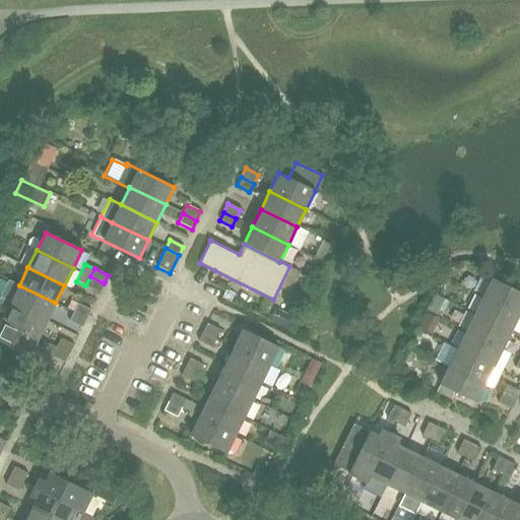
[(104,283),(90,276),(85,285),(100,293),(104,283)]
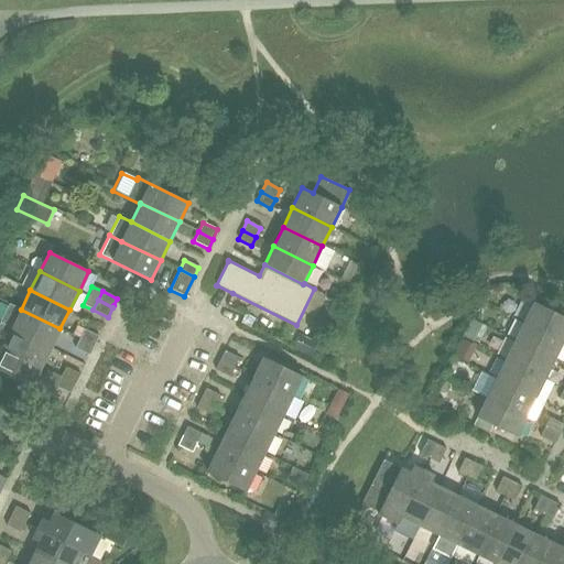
[(563,340),(563,338),(563,316),(533,302),(524,322),(563,340)]
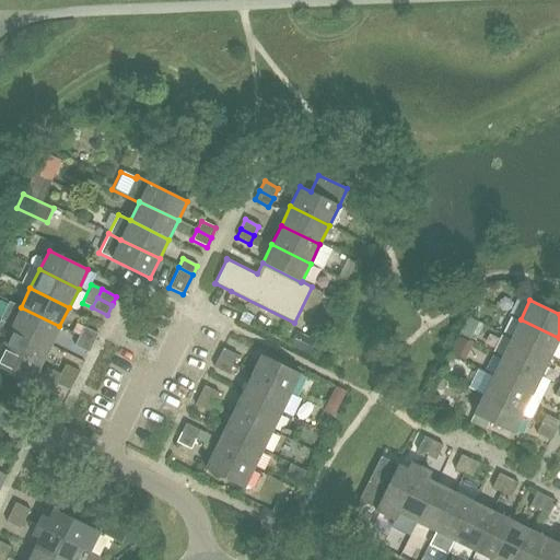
[(59,326),(21,307),(9,301),(0,318),(0,321),(11,326),(50,346),(59,326)]
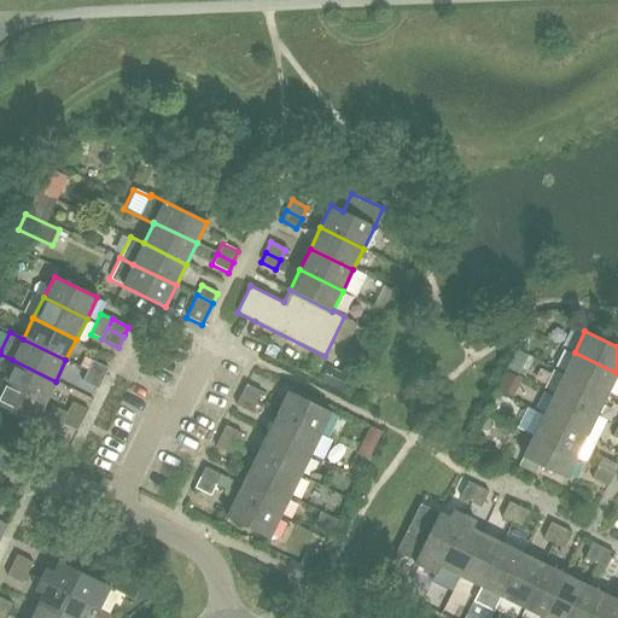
[(617,373),(575,353),(564,373),(607,395),(617,373)]
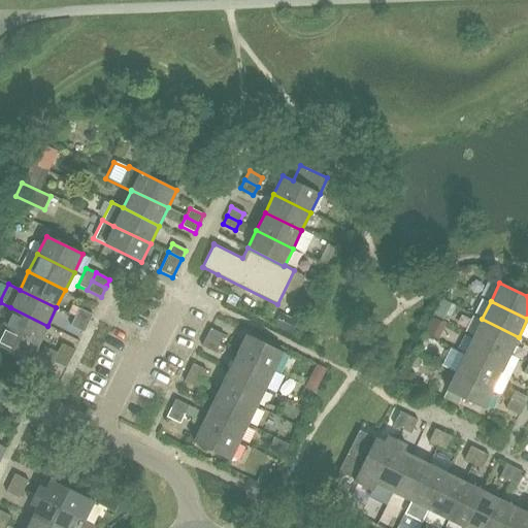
[(38,343),(47,326),(10,307),(0,302),(0,324),(2,326),(38,343)]
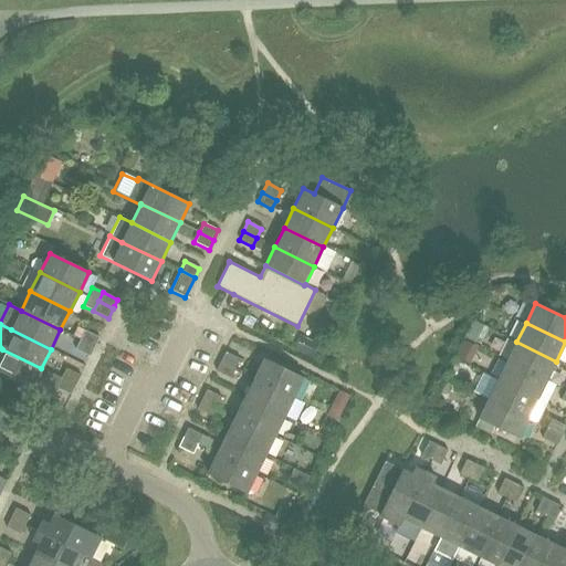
[(80,339),(94,347),(98,338),(84,331),(80,339)]
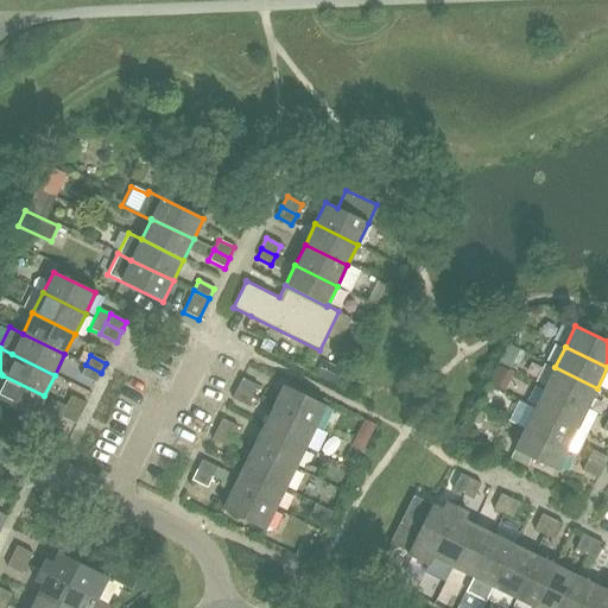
[(101,373),(86,365),(80,375),(96,384),(101,373)]
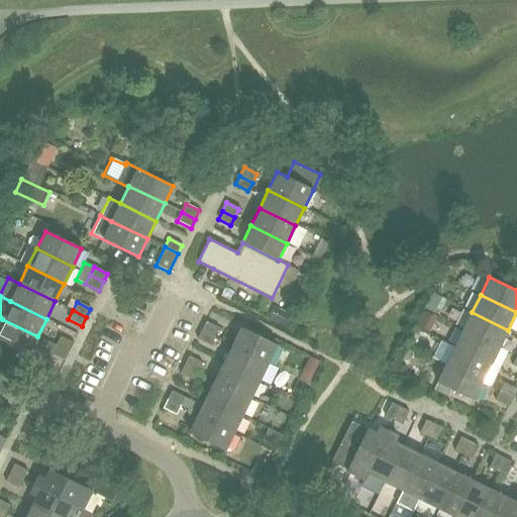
[(508,330),(472,312),(463,330),(499,347),(508,330)]
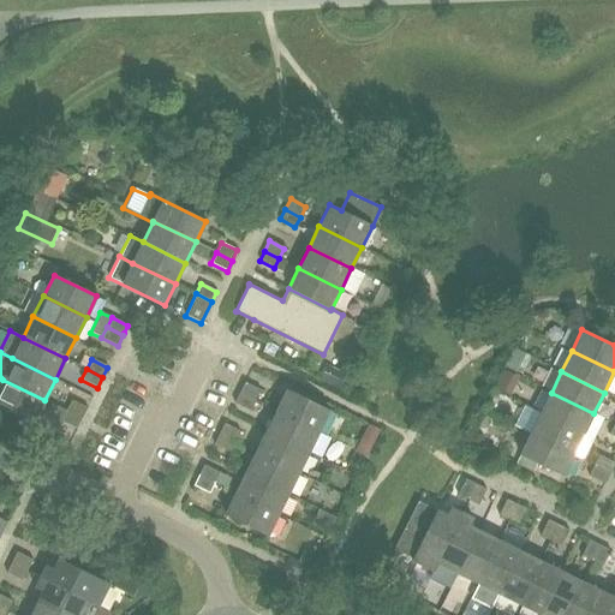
[(45,400),(3,380),(0,383),(0,404),(35,422),(45,400)]
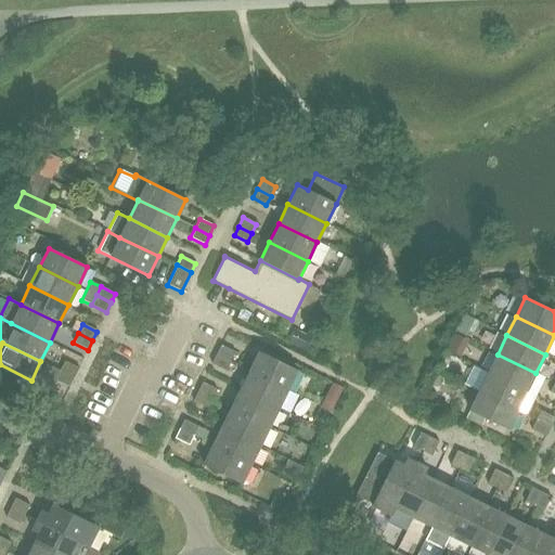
[(463,349),(450,343),(446,350),(459,357),(463,349)]
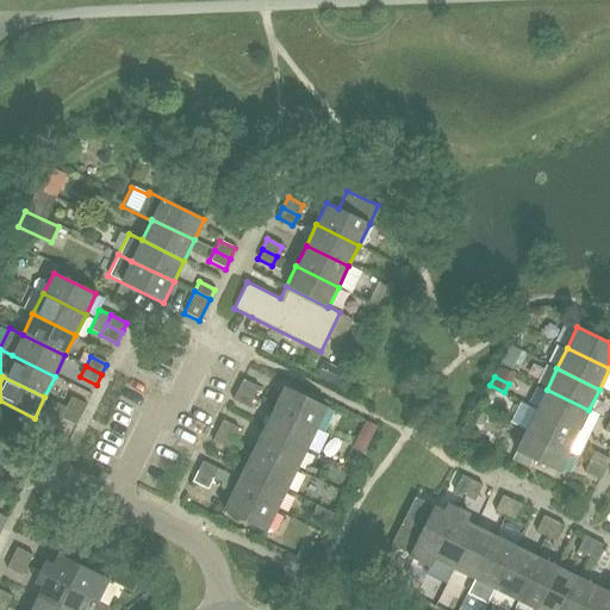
[(237,390),(254,398),(259,387),(243,379),(237,390)]
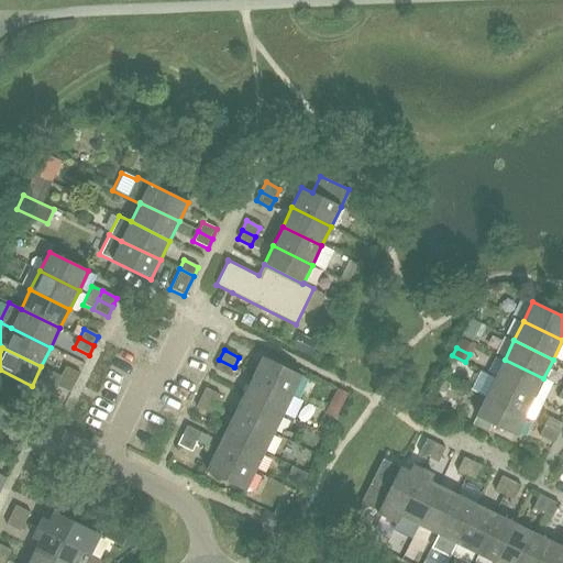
[(301,376),(263,356),(253,376),(291,396),(301,376)]
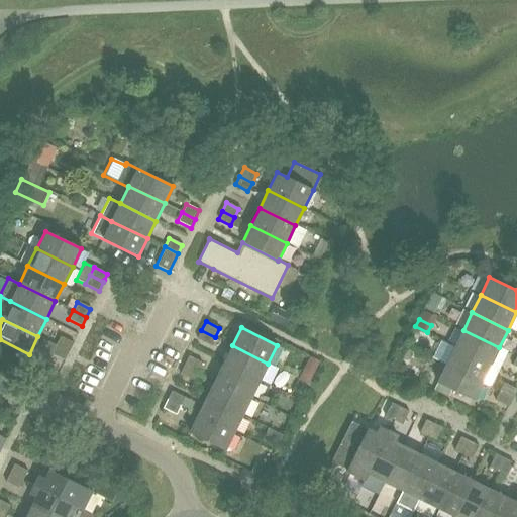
[(215,337),(201,330),(197,339),(211,345),(215,337)]
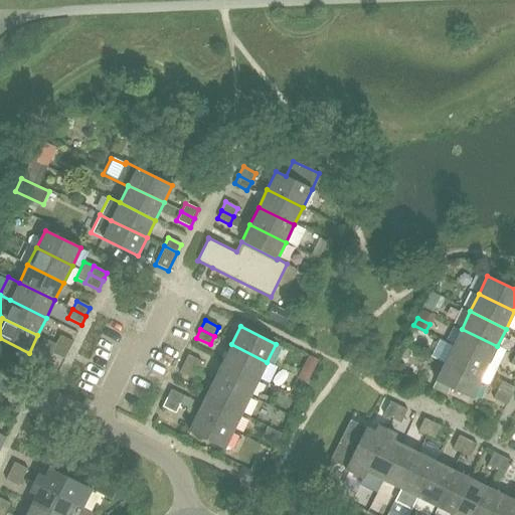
[(497,346),(462,329),(453,346),(488,363),(497,346)]
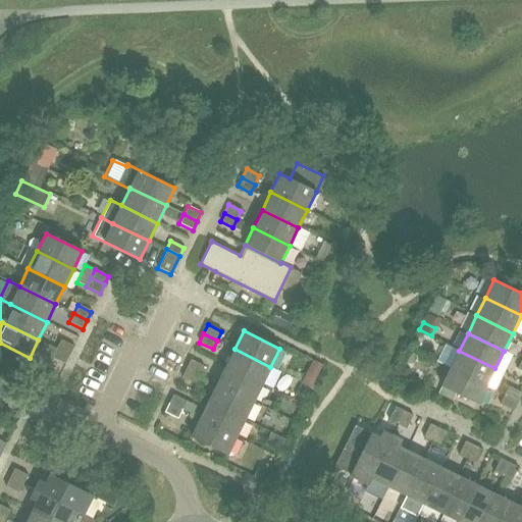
[(56,348),(69,355),(73,347),(60,340),(56,348)]
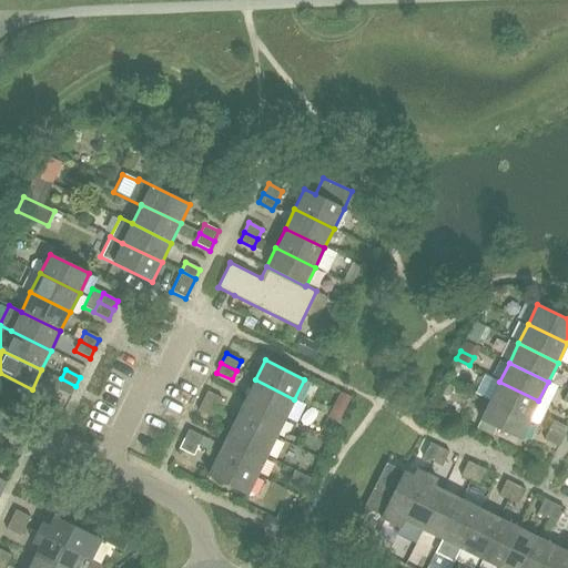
[(71,396),(75,386),(61,378),(56,389),(71,396)]
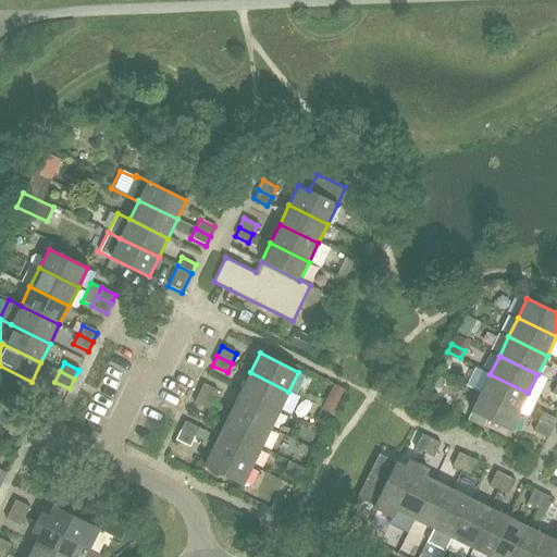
[(280,410),(288,392),(250,372),(240,391),(280,410)]
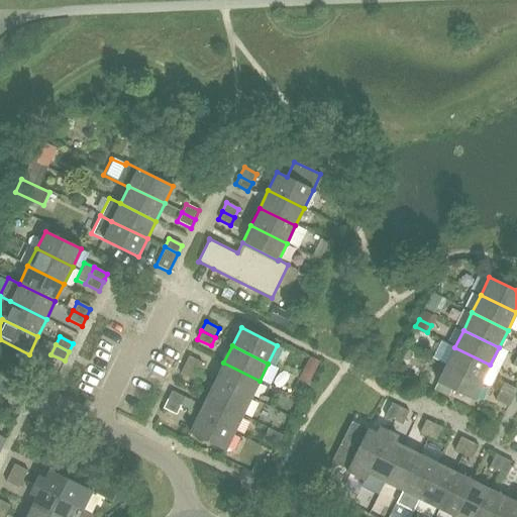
[(482,383),(490,365),(454,347),(445,365),(482,383)]
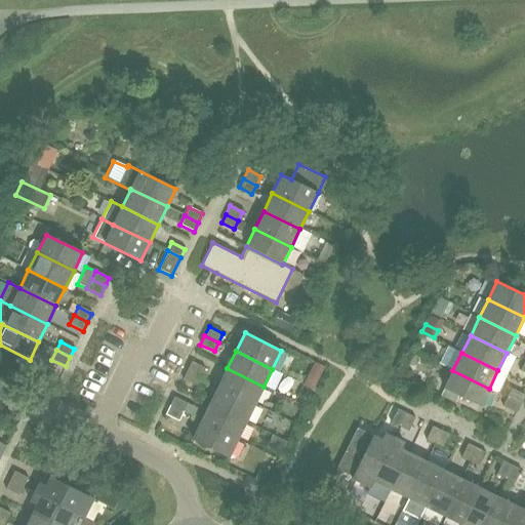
[(187,370),(201,377),(205,368),(192,362),(187,370)]
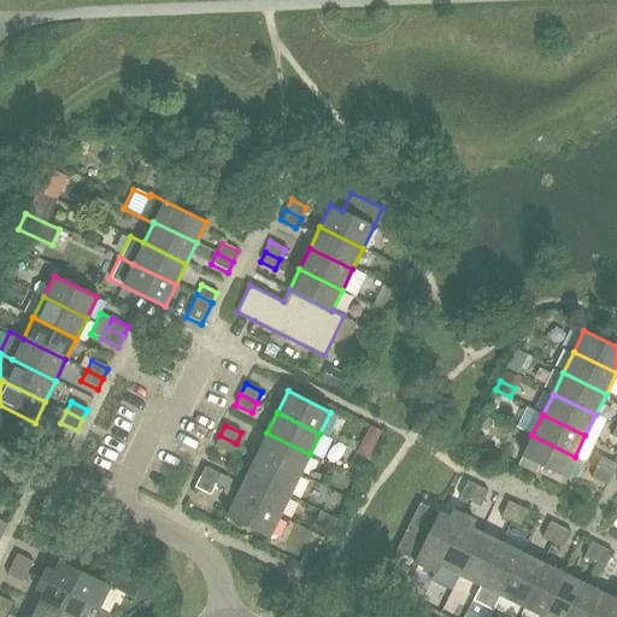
[(382,430),(370,425),(357,452),(369,457),(382,430)]
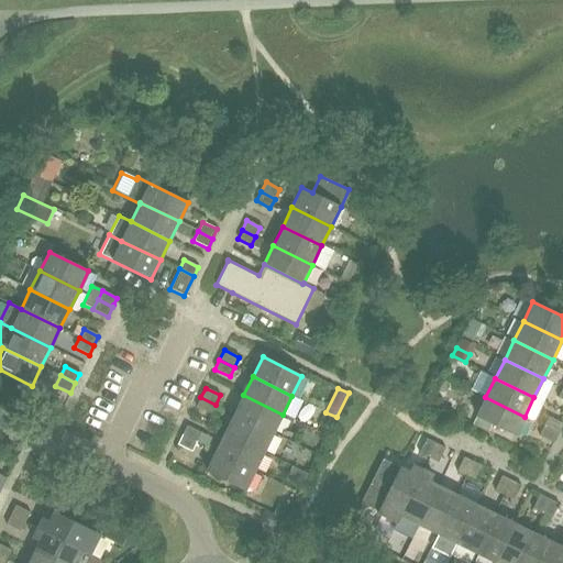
[(273,433),(283,415),(243,395),(234,415),(273,433)]
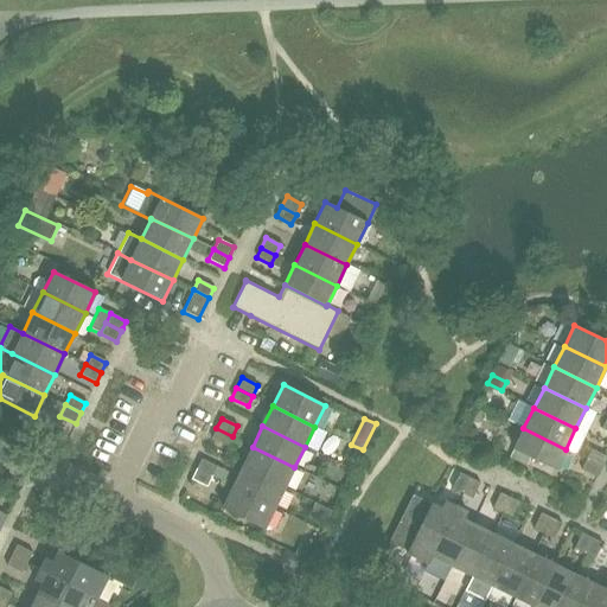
[(232,436),(216,428),(211,439),(227,447),(232,436)]
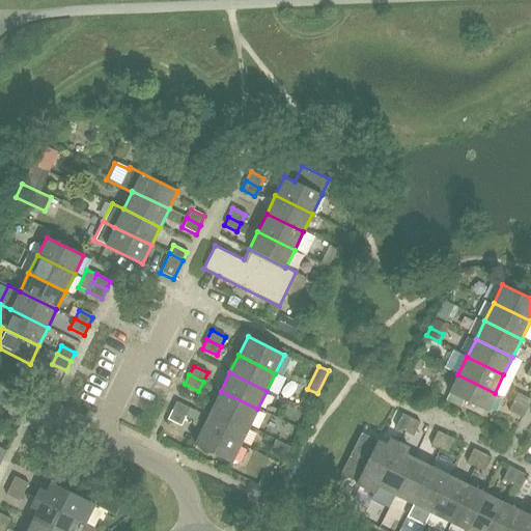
[(495,393),(457,374),(449,393),(485,412),(495,393)]
